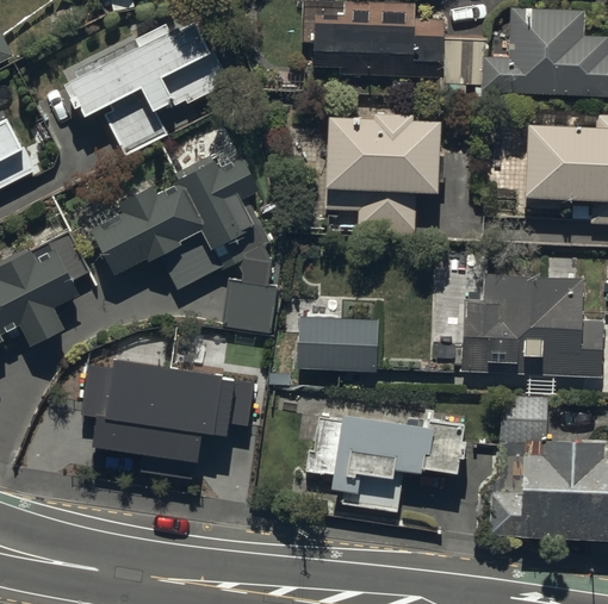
[(112,0),(117,11),(137,0),(112,0)]
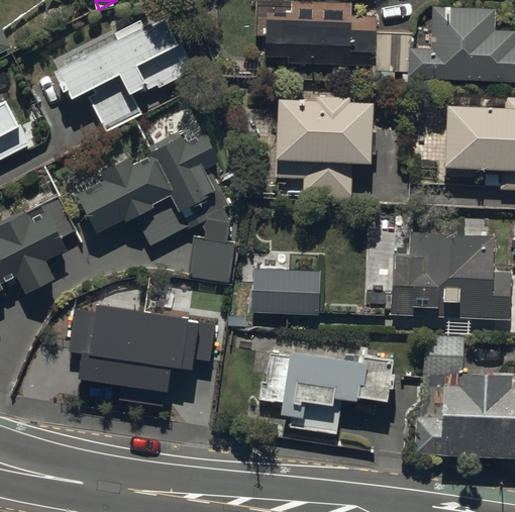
[(266,35),(266,57),(292,57),(292,63),(374,63),(374,78),(396,78),(396,70),(407,70),(407,46),(411,46),(411,39),(415,39),(415,34),(411,34),(411,26),(377,27),(377,14),(351,14),(351,0),(293,0),(293,3),(258,3),(258,35),(266,35)]
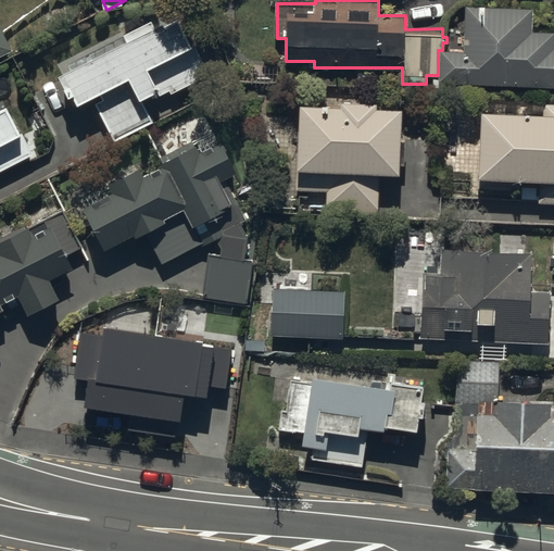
[(209,72),(178,5),(67,63),(72,72),(59,78),(65,91),(62,92),(67,103),(72,101),(76,110),(95,101),(114,140),(155,121),(146,102),(171,90),(172,92),(200,79),(199,76),(209,72)]
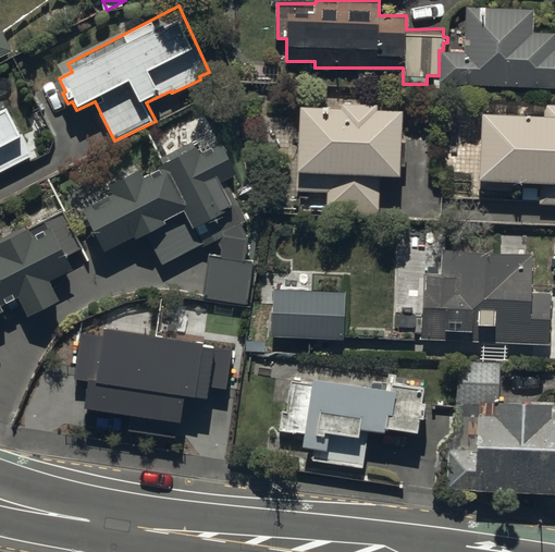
[(441,50),(440,83),(554,86),(554,34),(533,34),(534,9),(467,7),(466,51),(461,51),(461,44),(451,44),(449,51),(441,50)]
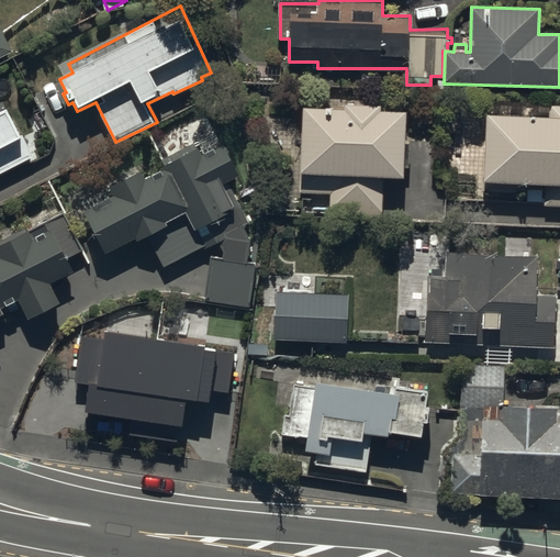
[(0,55),(11,49),(0,28),(0,55)]
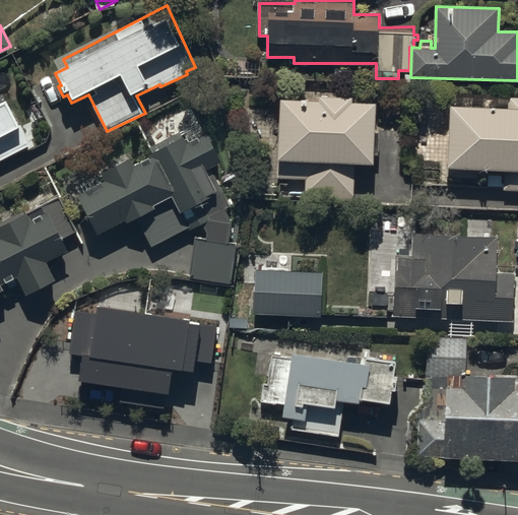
[(0,159),(37,141),(26,120),(22,123),(8,95),(1,100),(0,97),(0,159)]
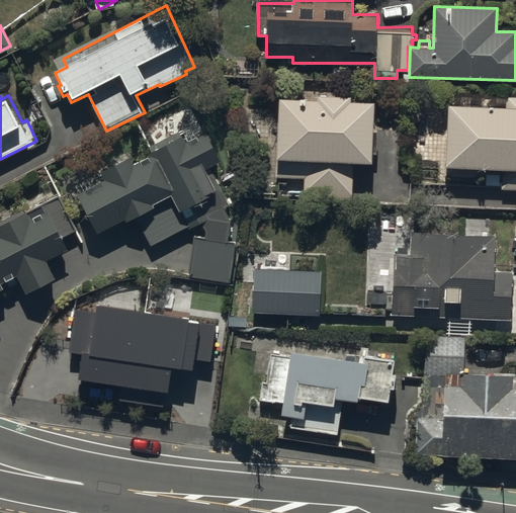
[(506,108),(448,106),(446,170),(503,172),(502,188),(515,188),(515,96),(506,96),(506,108)]
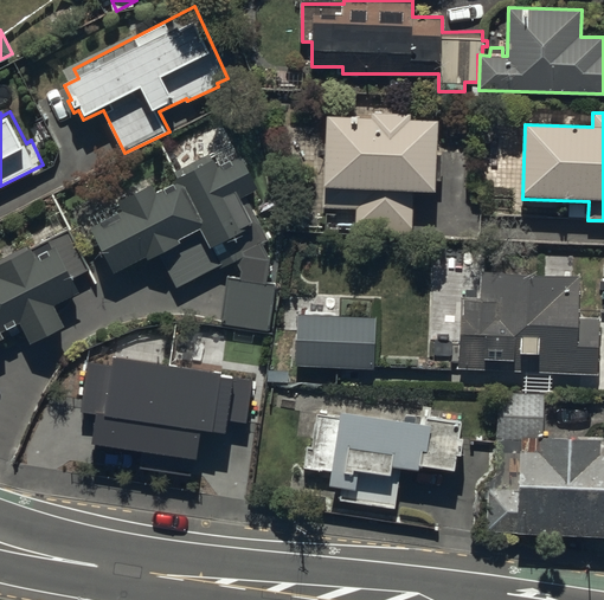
[(327,117),(323,207),(357,208),(355,231),(412,233),(415,194),(436,194),(438,122),(412,121),(412,116),(373,114),(373,118),(327,117)]
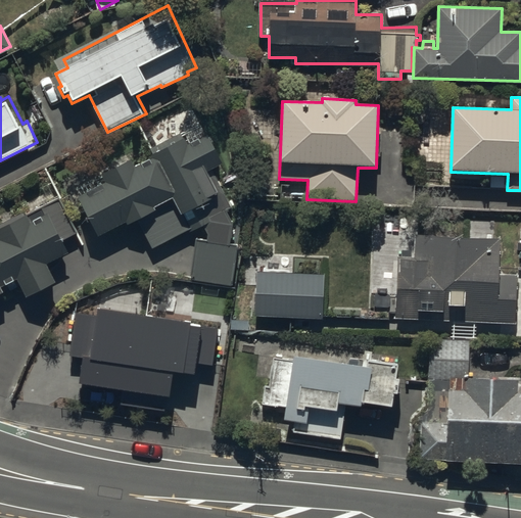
[(188,143),(182,131),(160,142),(163,149),(153,154),(154,157),(136,168),(131,159),(102,175),(105,180),(76,195),(99,238),(127,223),(129,228),(140,222),(153,247),(191,228),(192,231),(211,221),(203,206),(218,198),(205,173),(223,165),(205,134),(188,143)]
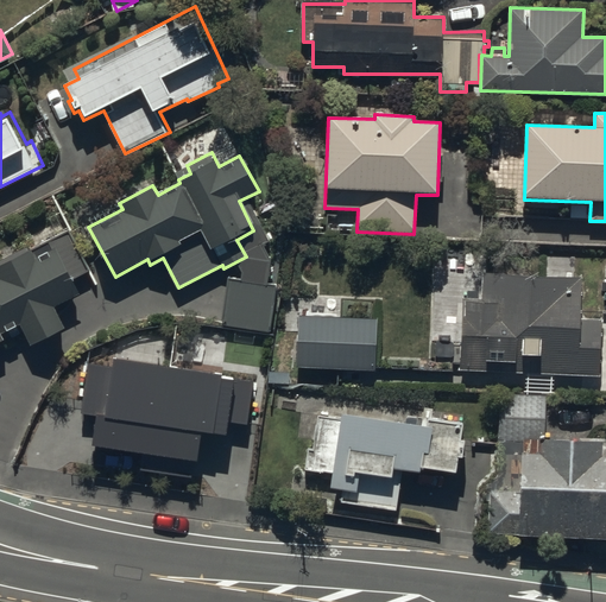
[(0,343),(6,341),(2,335),(20,325),(32,346),(65,328),(57,314),(74,305),(70,299),(80,295),(71,279),(88,270),(71,239),(37,258),(32,249),(30,251),(27,246),(0,260),(0,343)]
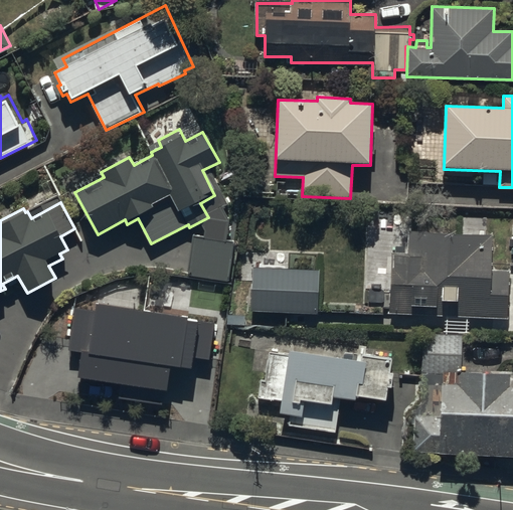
[(392,250),(389,311),(508,317),(510,269),(491,268),(493,232),(409,228),(408,251),(392,250)]
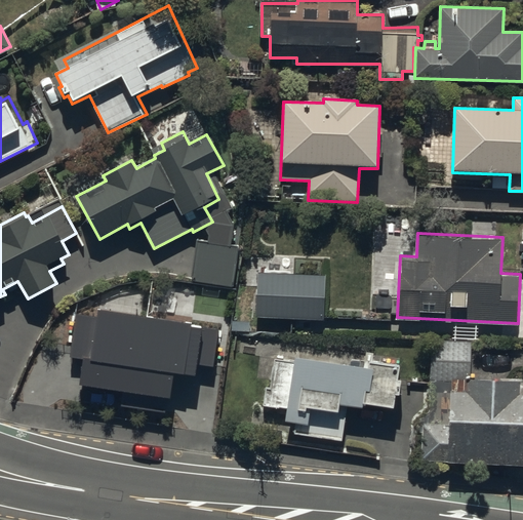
[(232,244),(209,240),(197,239),(191,279),(232,285),(238,245),(232,244)]
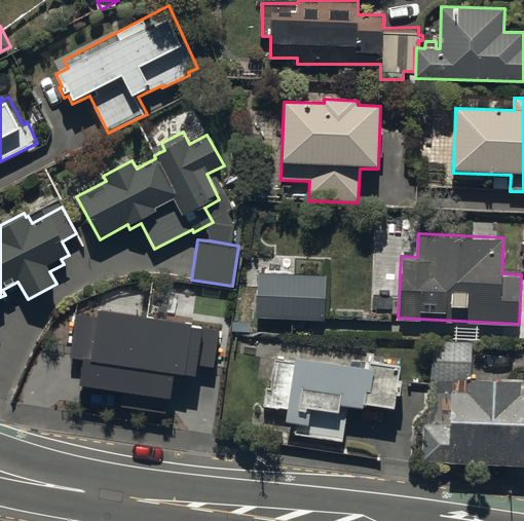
[(329,271),(258,269),(256,317),(327,319),(329,271)]
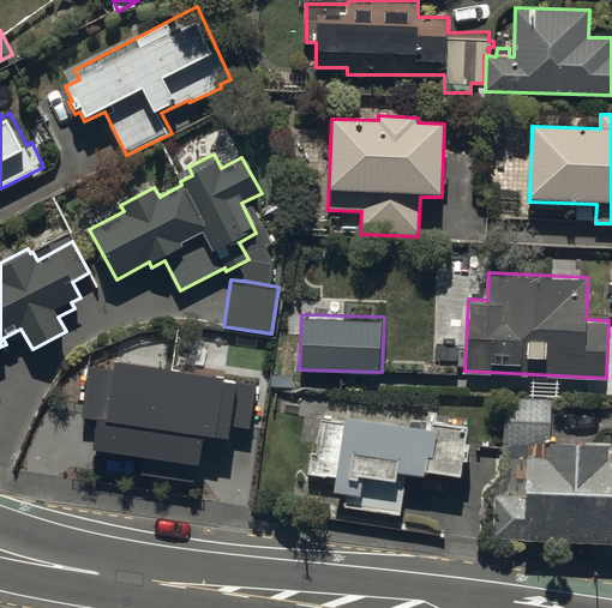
[(99,414),(93,458),(149,465),(151,451),(202,457),(201,465),(243,471),(246,438),(253,438),(259,391),(88,368),(82,411),(99,414)]
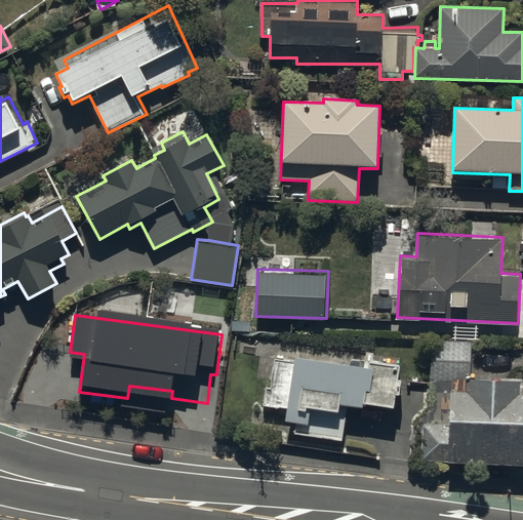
[(432,338),(433,380),(473,378),(472,338),(432,338)]
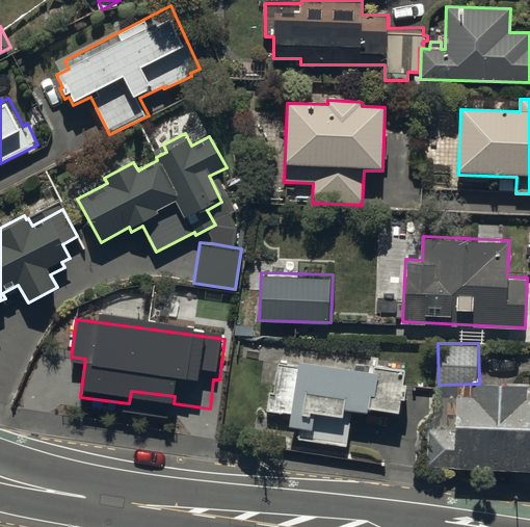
[(269,386),(266,410),(291,414),(289,428),(299,430),(298,439),(346,446),(351,414),(368,417),(369,412),(398,416),(400,401),(403,402),(405,388),(401,388),(403,373),(373,369),(372,376),(354,374),(355,370),(337,367),(337,371),(280,362),(275,387),(269,386)]
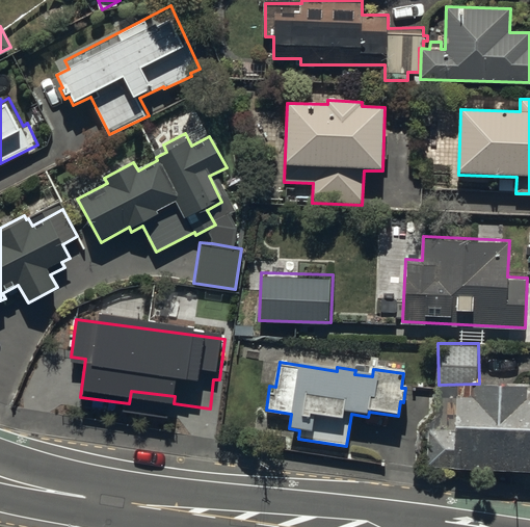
[(455,427),(430,426),(429,465),(453,466),(453,471),(529,473),(529,400),(526,401),(527,388),(472,387),(472,399),(456,399),(455,427)]
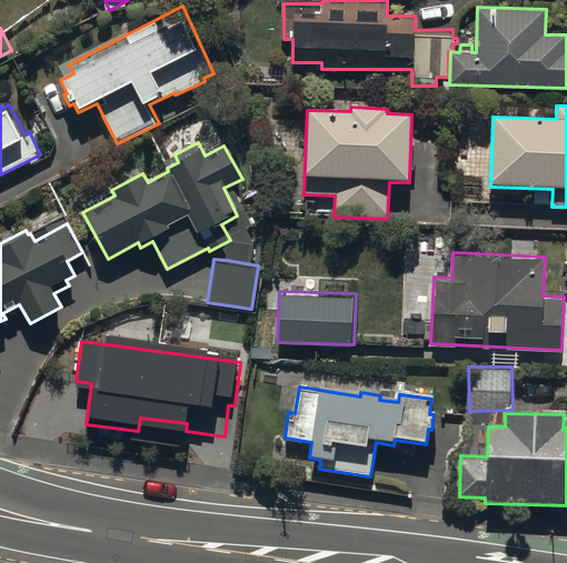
All buildings are outlined.
